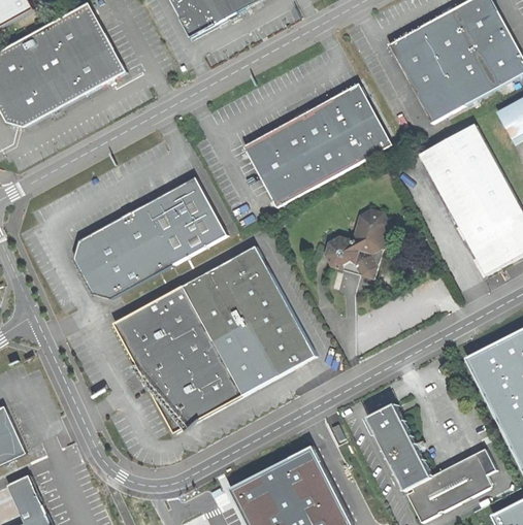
[(0,22),(32,4),(30,0),(0,0),(0,22)]
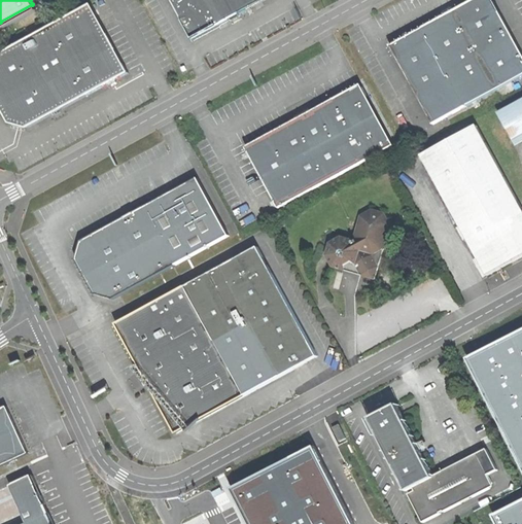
[(167,0),(187,37),(254,0),(167,0)]
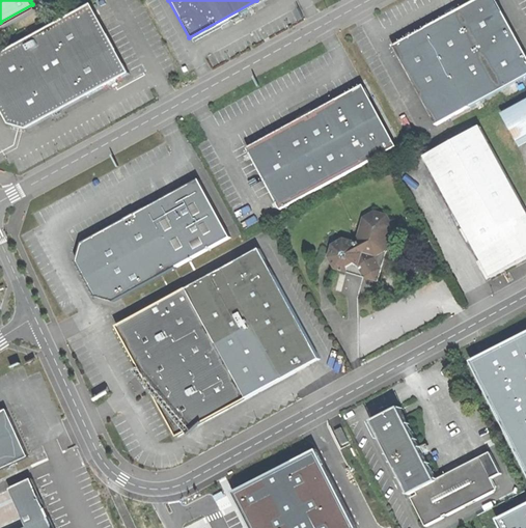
[(498,86),(525,71),(525,54),(496,0),(466,0),(436,17),(381,47),(422,122),(424,128),(447,115),(498,86)]
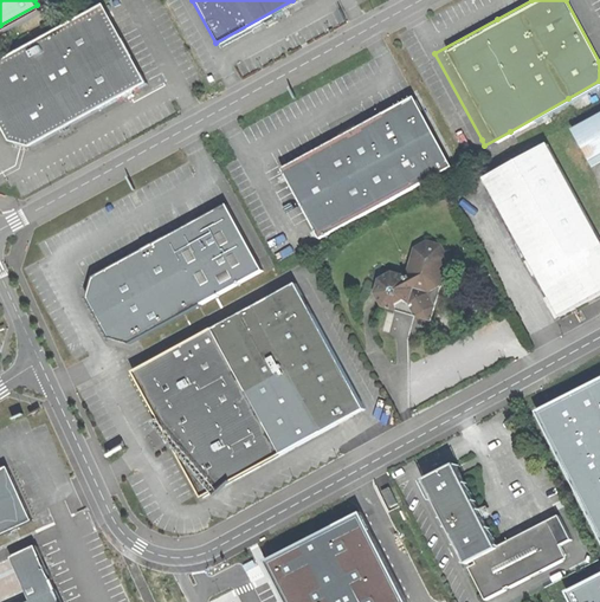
[(100,2),(0,57),(0,133),(4,140),(15,143),(28,146),(120,98),(143,82),(100,2)]
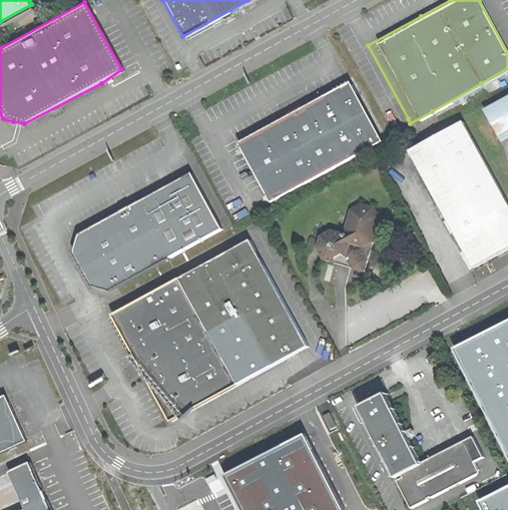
[(269,199),(380,138),(347,78),(299,104),(297,102),(290,106),(284,110),(285,113),(235,139),(269,199)]
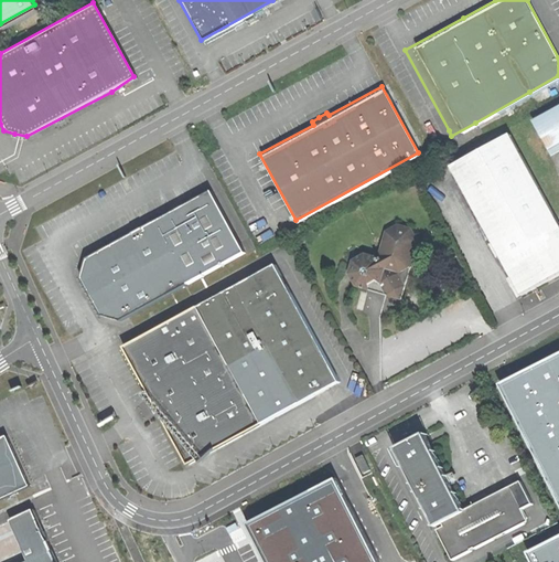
[(558,102),(531,117),(547,147),(558,140),(558,102)]
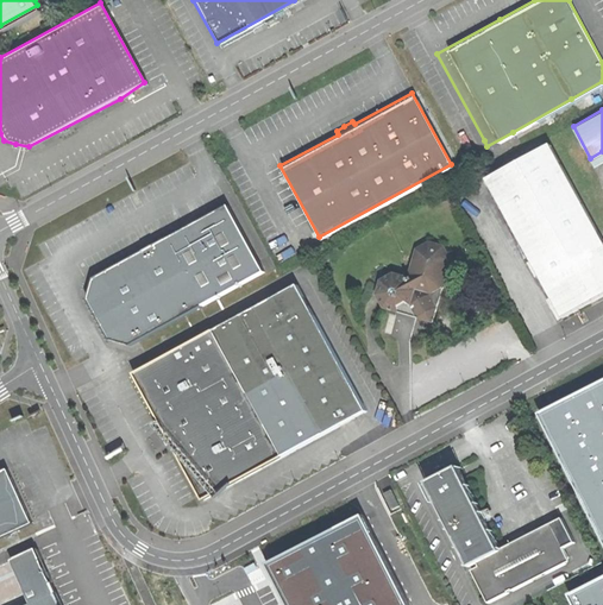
[(584,301),(602,289),(602,237),(600,229),(550,138),(472,180),(548,319),(584,301)]
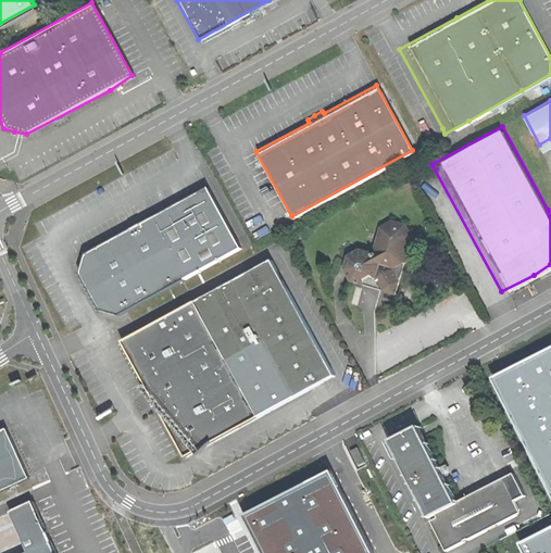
[(238,247),(205,186),(135,226),(97,248),(95,247),(78,255),(74,271),(83,285),(85,285),(99,310),(116,315),(124,311),(238,247)]
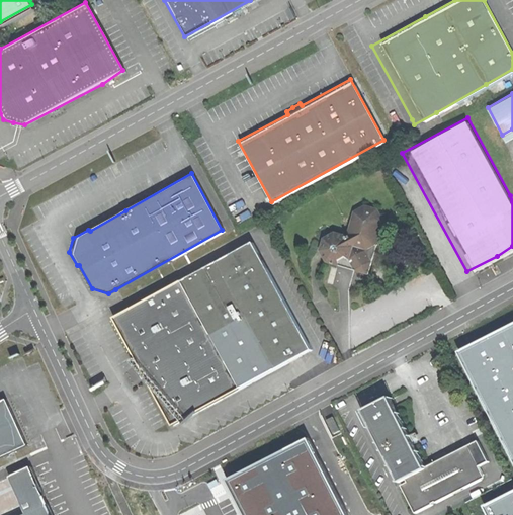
[(376,202),(363,199),(354,204),(344,230),(334,227),(322,234),(319,247),(325,257),(338,259),(347,254),(354,264),(365,268),(370,251),(381,213),(376,202)]
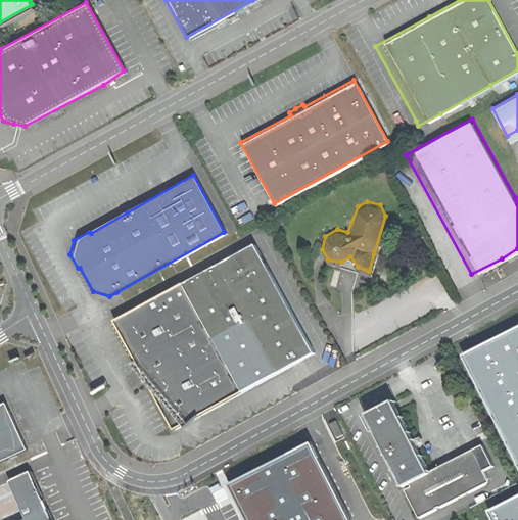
[(246,314),(277,369),(309,351),(249,244),(180,282),(208,334),(246,314)]
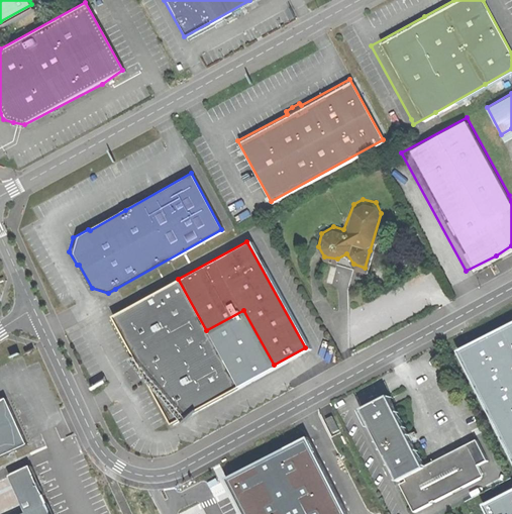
[(171,422),(236,386),(206,330),(178,279),(112,315),(134,355),(144,375),(171,422)]
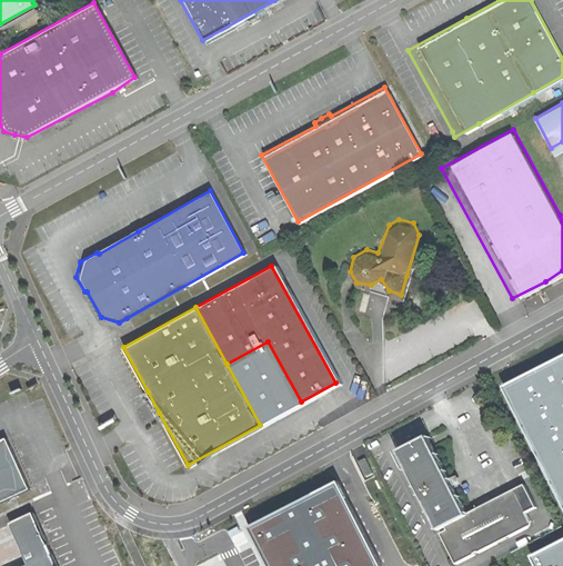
[(260,425),(301,401),(268,341),(227,364),(260,425)]
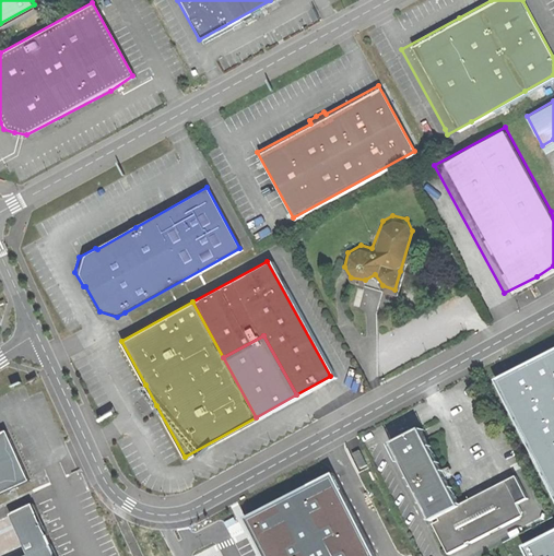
[(553,555),(553,338),(490,371),(553,500),(553,519),(517,539),(526,555),(553,555)]
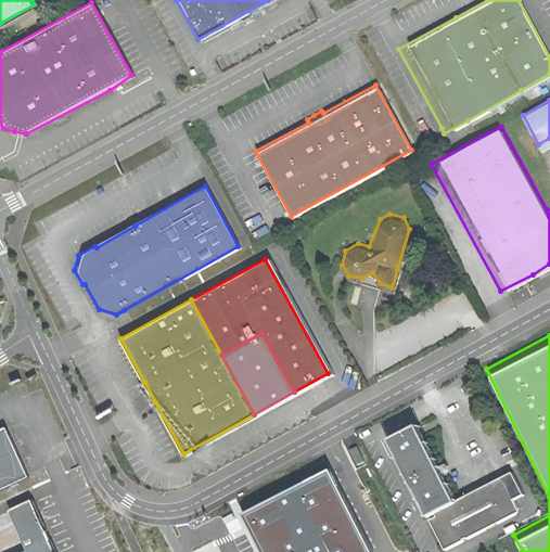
[(150,406),(155,402),(144,382),(139,385),(144,394),(150,406)]
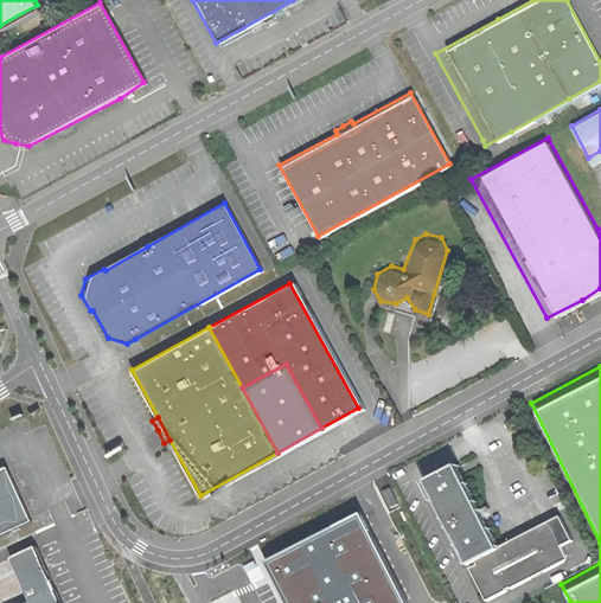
[(465,560),(478,555),(496,545),(453,461),(435,470),(422,478),(465,560)]
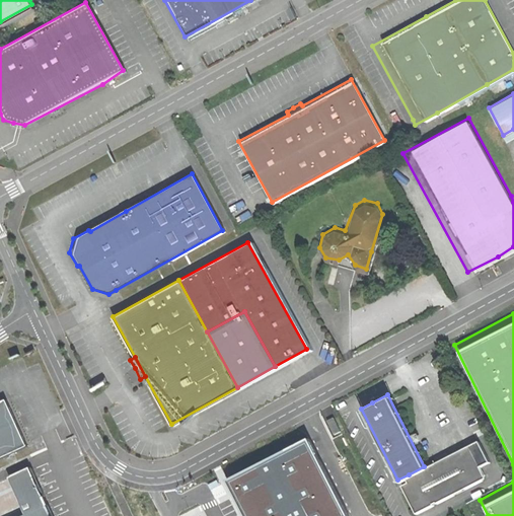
[(0,454),(21,445),(0,399),(0,454)]
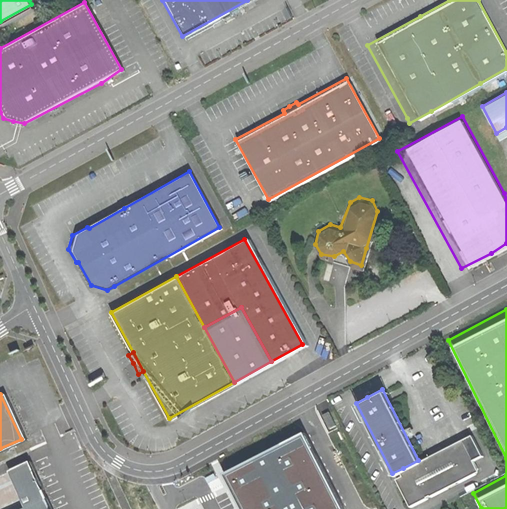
[(298,426),(218,467),(239,508),(334,508),(336,501),(298,426)]
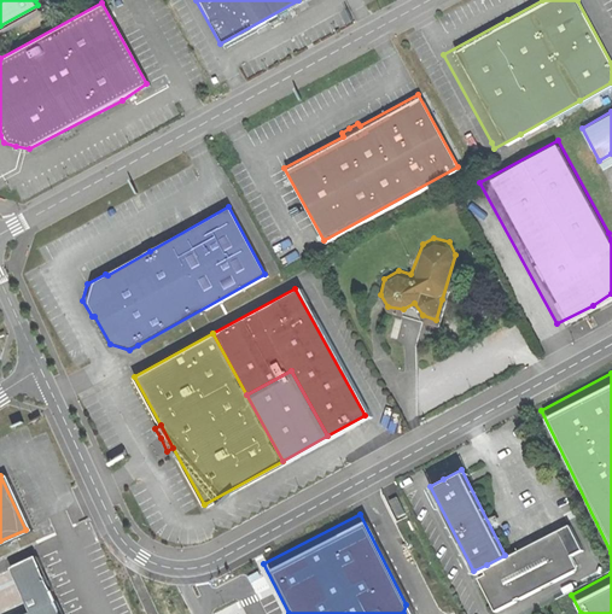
[(567,521),(505,555),(487,565),(489,568),(476,574),(491,608),(567,571),(571,567),(575,562),(572,557),(569,553),(580,545),(567,521)]
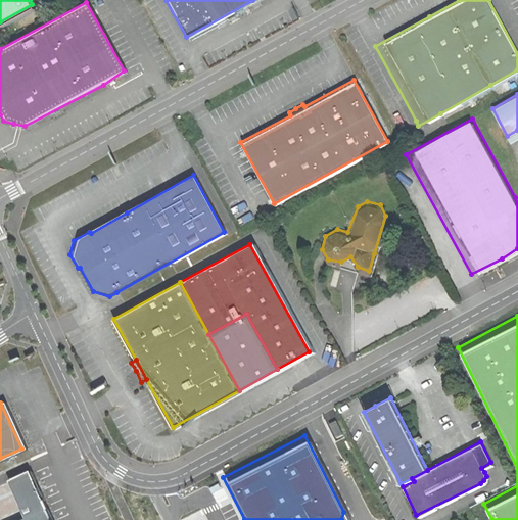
[(0,519),(48,519),(41,504),(34,488),(26,470),(0,481),(0,519)]
